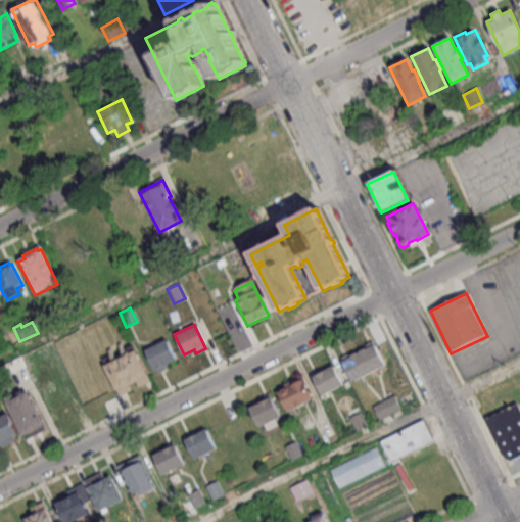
[(164,339),(143,350),(152,369),(155,372),(166,368),(163,364),(174,359),(164,339)]
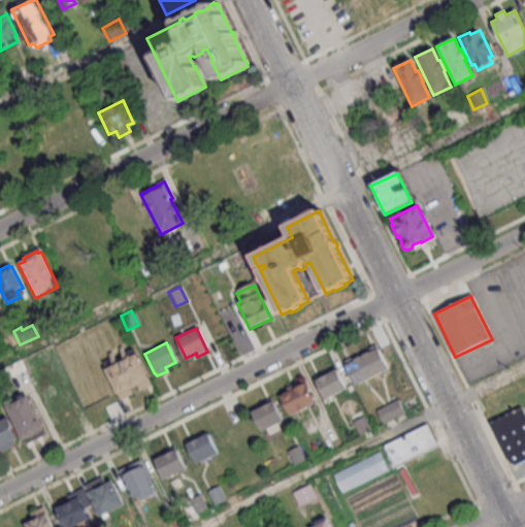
[(342,363),(355,386),(387,369),(374,347),(366,351),(367,353),(366,353),(361,356),(360,358),(358,357),(353,360),(352,362),(350,359),(342,363)]
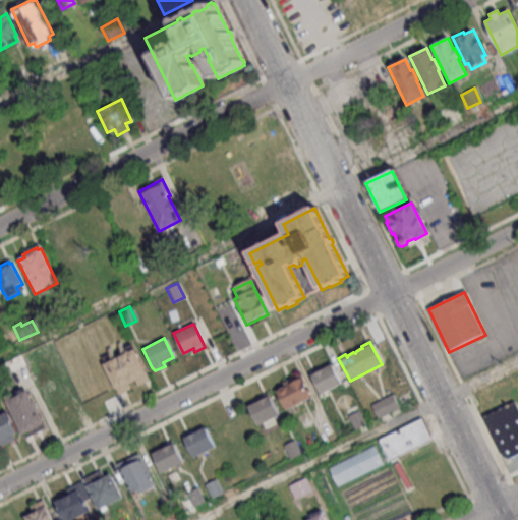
[(133,348),(103,363),(118,394),(129,389),(126,383),(134,380),(137,386),(149,380),(133,348)]
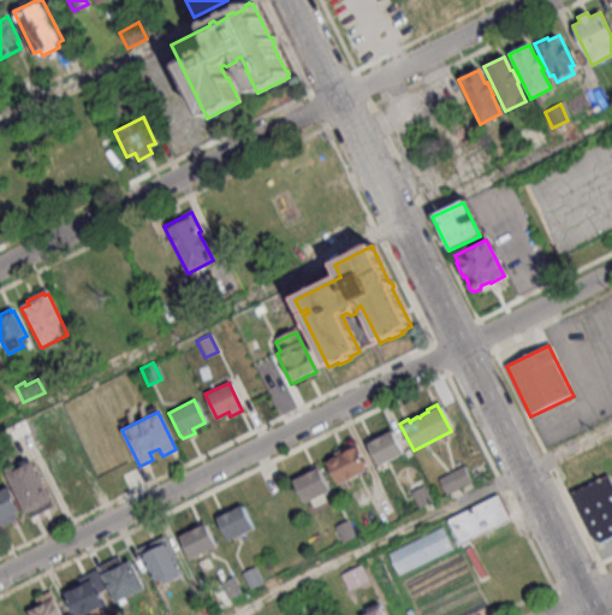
[(5,426),(13,442),(30,435),(23,419),(5,426)]
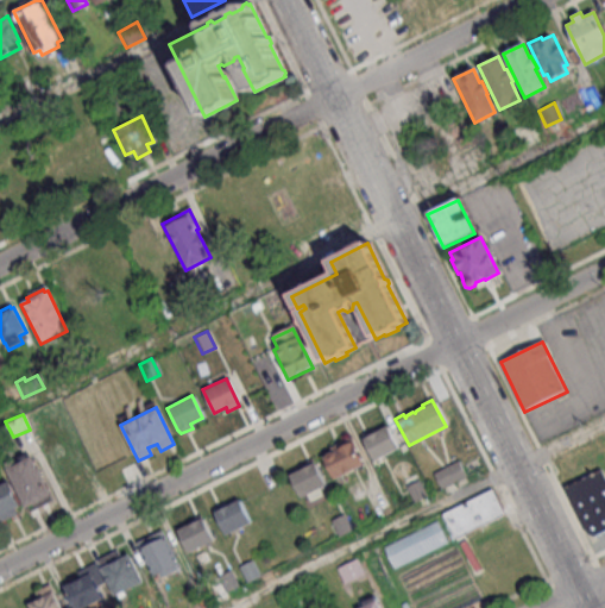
[(359,438),(372,463),(397,449),(386,427),(373,434),(371,431),(359,438)]
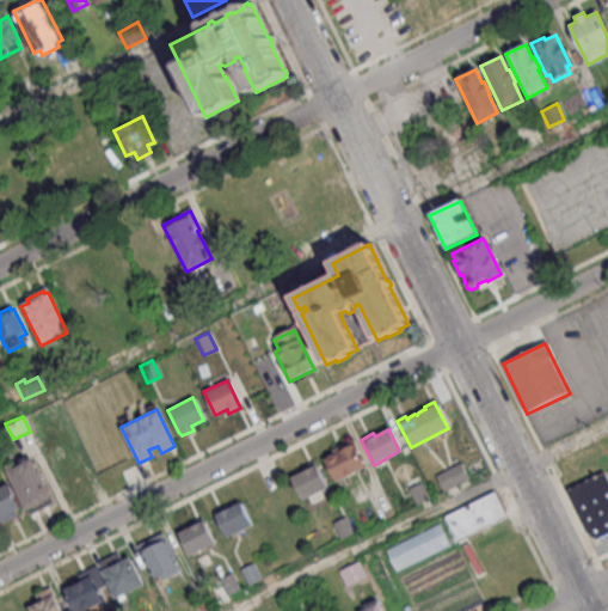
[(323,459),(326,458),(329,456),(332,453),(331,451),(352,440),(366,468),(333,482),(323,459)]
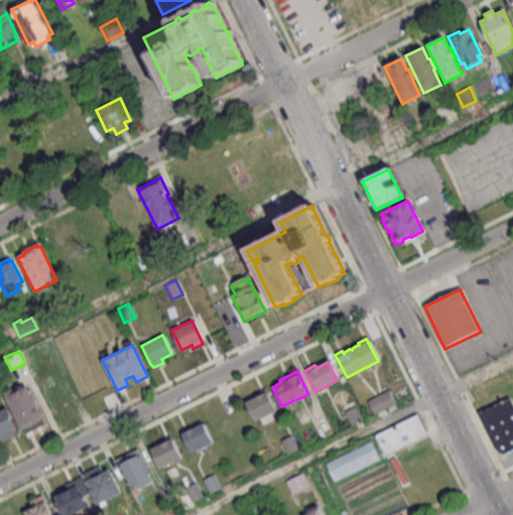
[(8,398),(23,430),(44,420),(37,406),(37,403),(35,399),(33,397),(28,388),(8,398)]
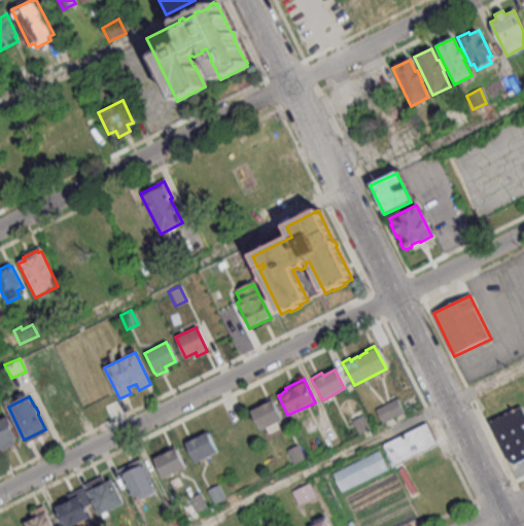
[(250,411),(259,430),(282,420),(271,397),(259,402),(260,406),(250,411)]
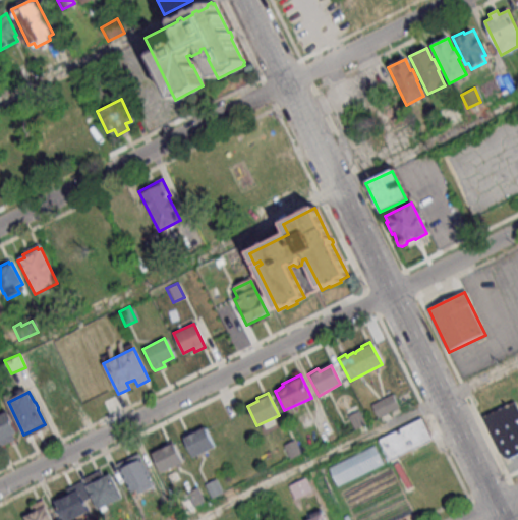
[(369,405),(377,418),(398,407),(391,394),(369,405)]
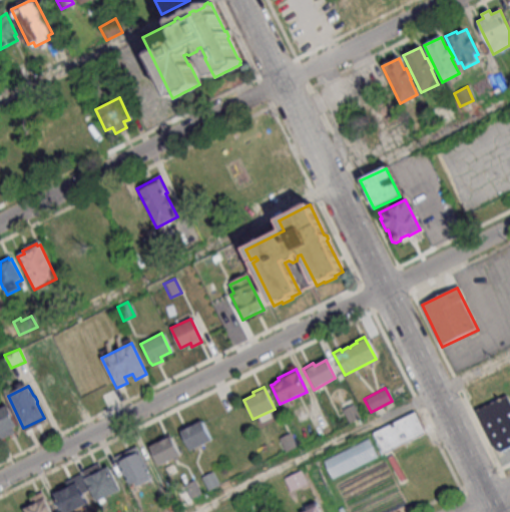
[(475,412),(493,451),(500,453),(509,448),(509,405),(506,397),(475,412)]
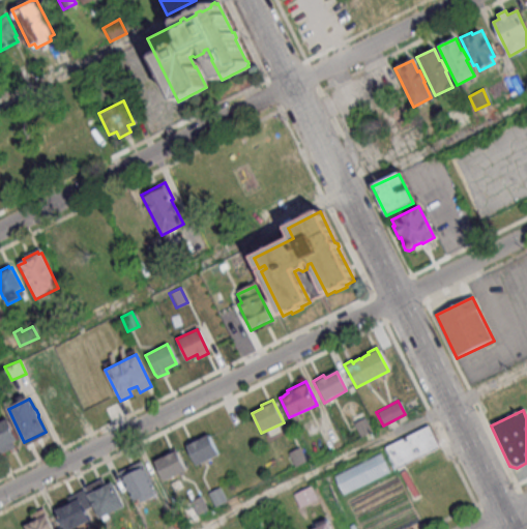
[(0,454),(17,447),(13,441),(20,439),(10,417),(0,422),(0,454)]
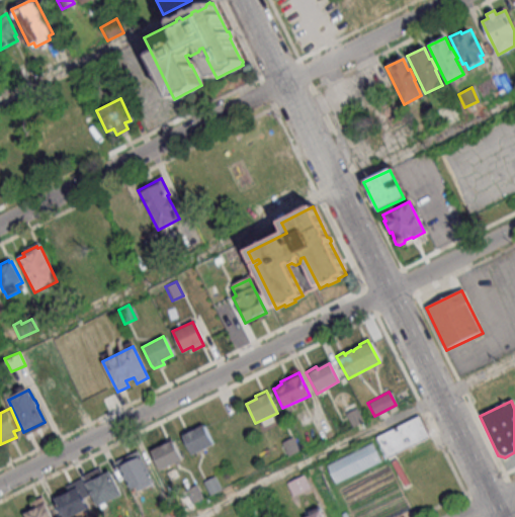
[(345,414),(351,428),(362,422),(355,409),(345,414)]
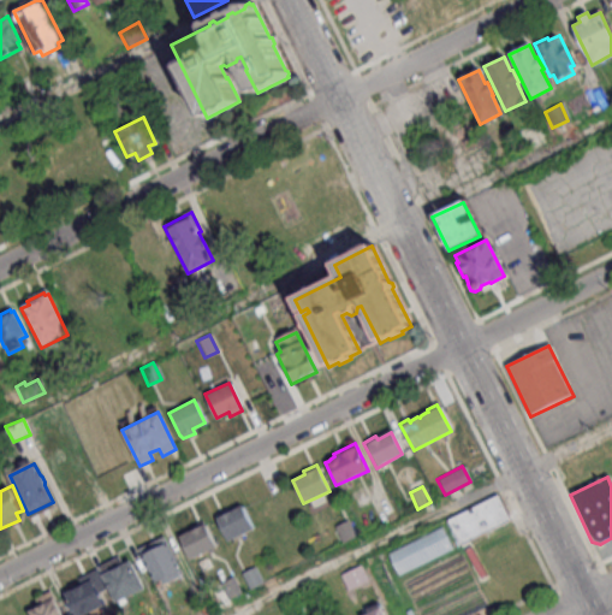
[(446,519),(458,544),(509,520),(495,495),(446,519)]
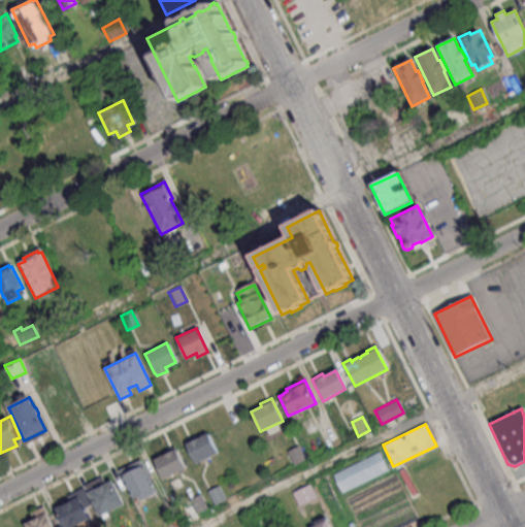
[(194,464),(217,453),(206,433),(195,438),(194,436),(183,441),(194,464)]
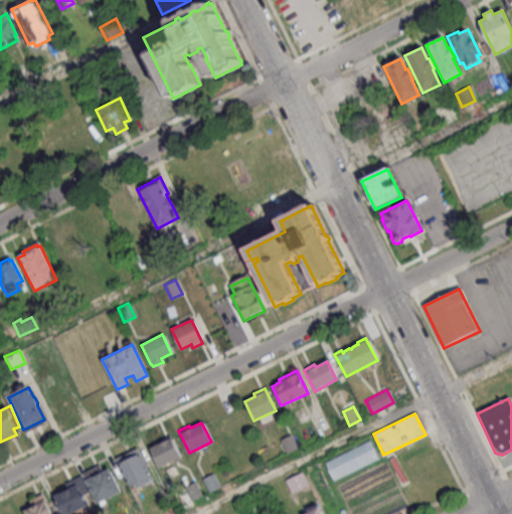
[(149,448),(158,466),(179,457),(169,436),(159,440),(160,443),(149,448)]
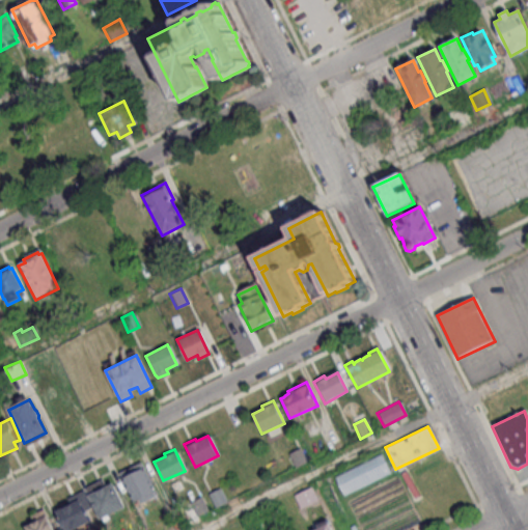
[(287,455),(299,449),(305,463),(295,468),(287,455)]
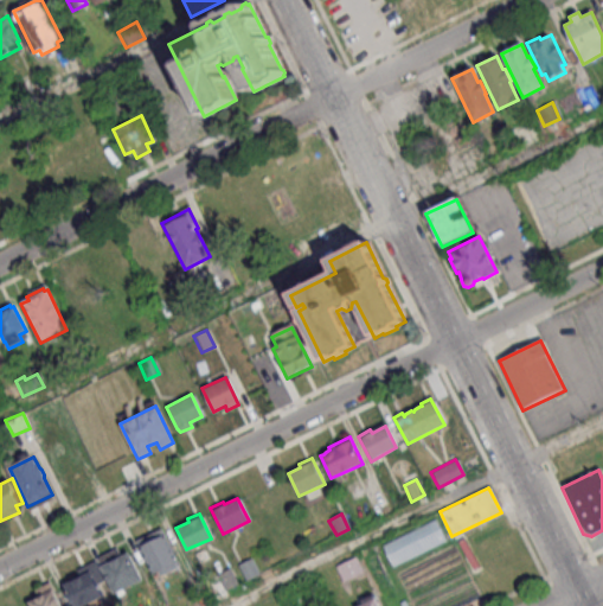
[(444,542),(435,520),(380,543),(390,566),(444,542)]
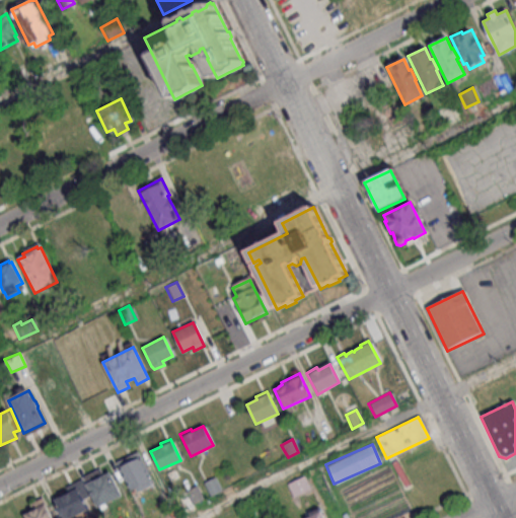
[(137,451),(116,462),(130,490),(136,488),(138,492),(153,484),(137,451)]
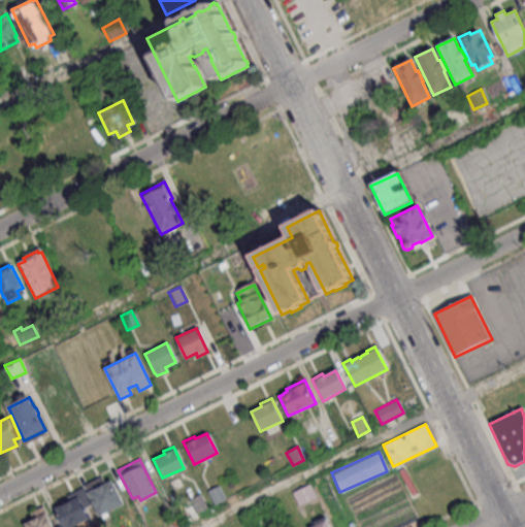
[(104,483),(101,478),(84,486),(99,517),(124,504),(111,480),(104,483)]
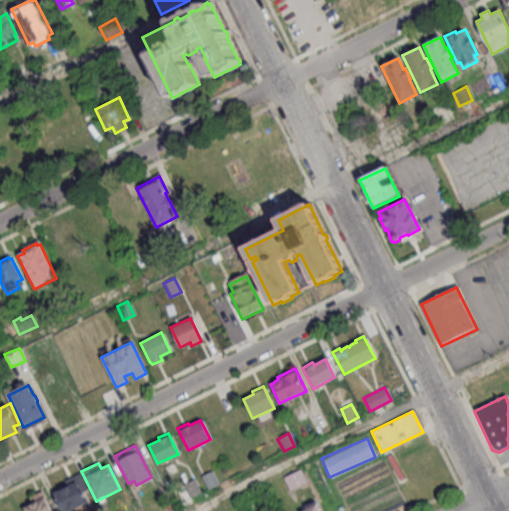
[(282,478),(288,491),(305,483),(299,469),(282,478)]
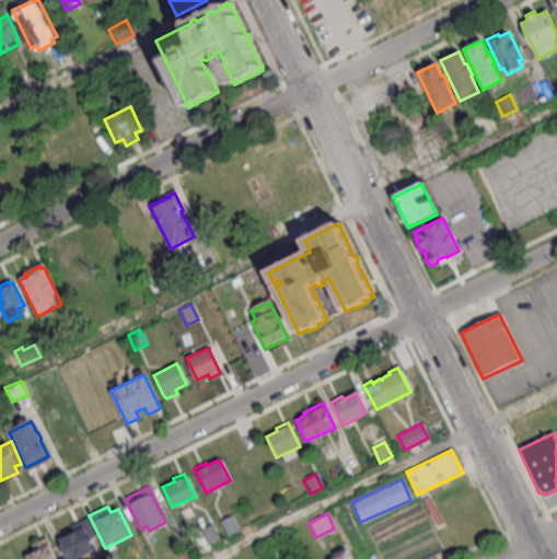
[(218,521),(230,515),(236,531),(225,536),(218,521)]
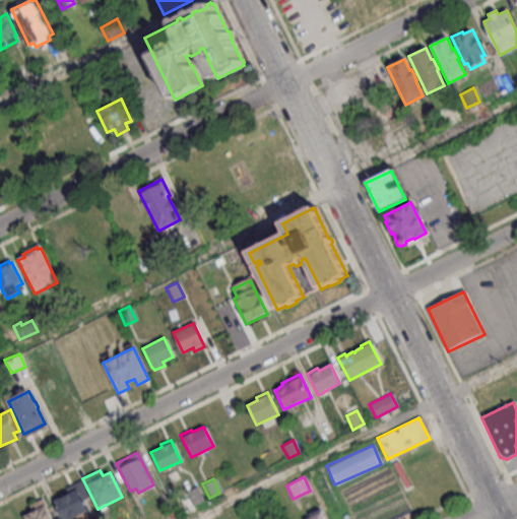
[(63,518),(54,500),(68,494),(65,489),(82,480),(90,497),(83,500),(88,511),(71,518),(63,518)]
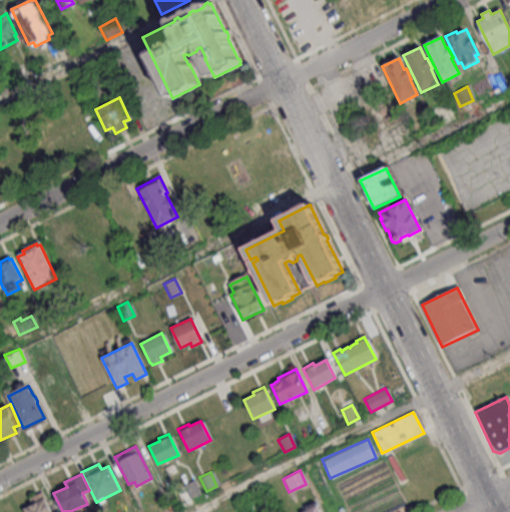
[(193,481),(199,494),(188,499),(182,486),(193,481)]
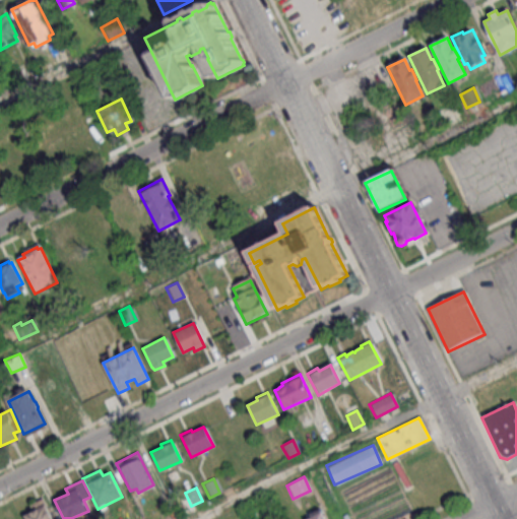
[(24,518),(23,516),(33,511),(28,503),(42,497),(47,508),(46,509),(51,518),(24,518)]
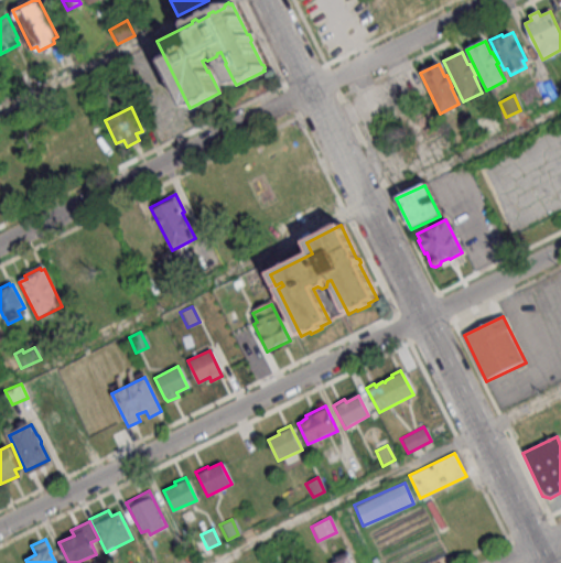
[(334,562),(338,561),(336,558),(345,553),(349,562),(334,562)]
